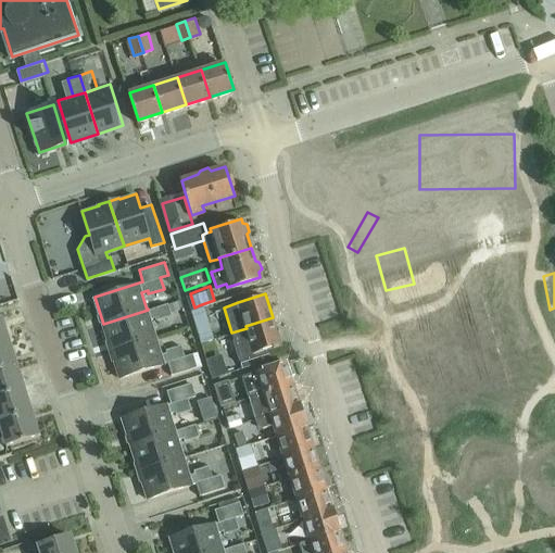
[(148,310),(103,324),(111,350),(155,337),(150,318),(155,317),(156,319),(172,315),(168,303),(148,309),(148,310)]
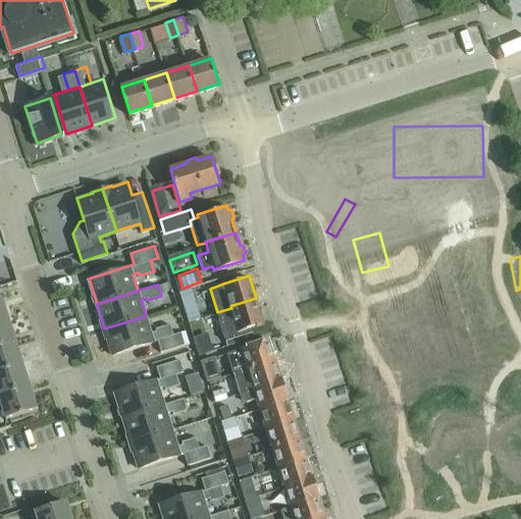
[(263,321),(256,298),(230,306),(231,308),(217,312),(226,340),(235,338),(254,331),(252,325),(263,321)]
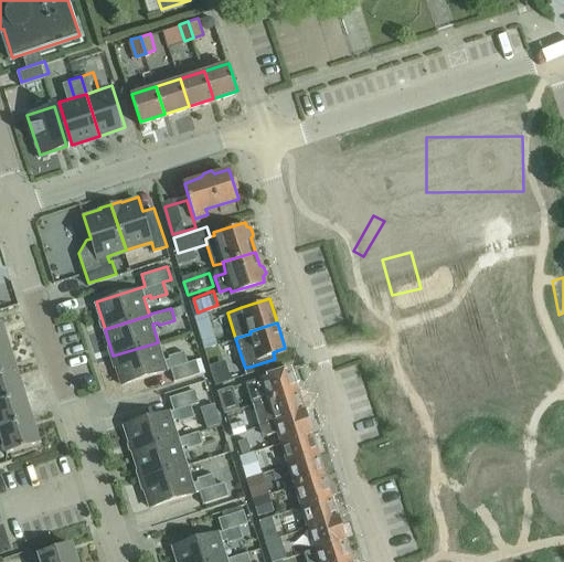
[(163,360),(158,342),(113,356),(121,383),(171,368),(174,380),(200,372),(195,359),(188,361),(184,350),(168,354),(169,358),(163,360)]
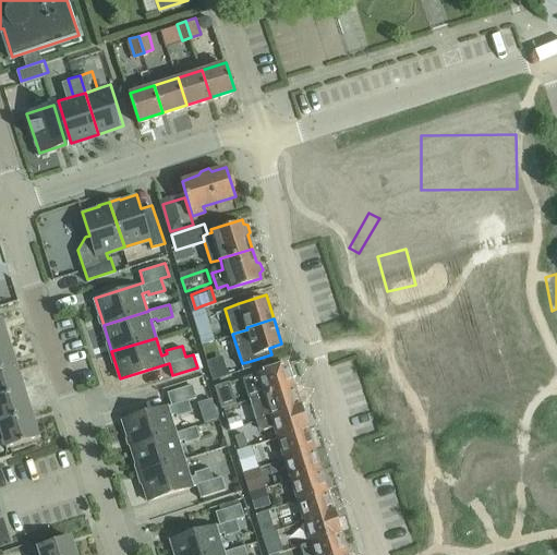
[(8,340),(0,342),(0,369),(15,364),(8,340)]
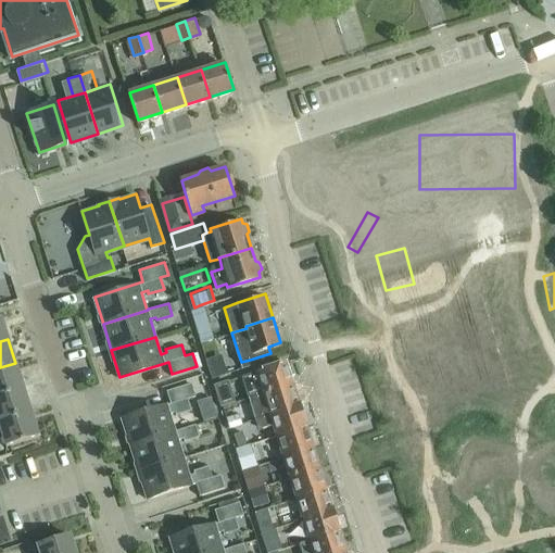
[(242,374),(250,396),(264,391),(293,381),(287,360),(242,374)]
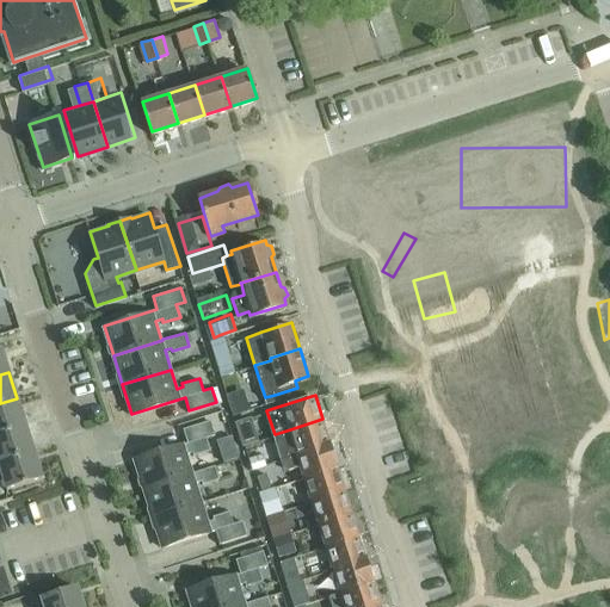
[(0,432),(25,425),(17,398),(0,403),(0,432)]
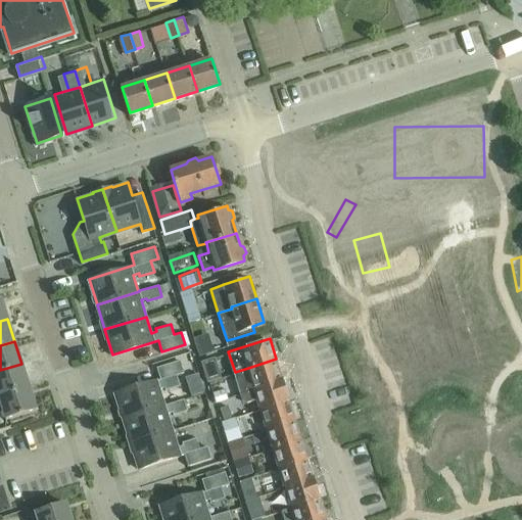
[(123,418),(164,404),(159,387),(164,386),(165,388),(180,384),(177,373),(184,371),(180,359),(156,366),(160,378),(114,392),(123,418)]
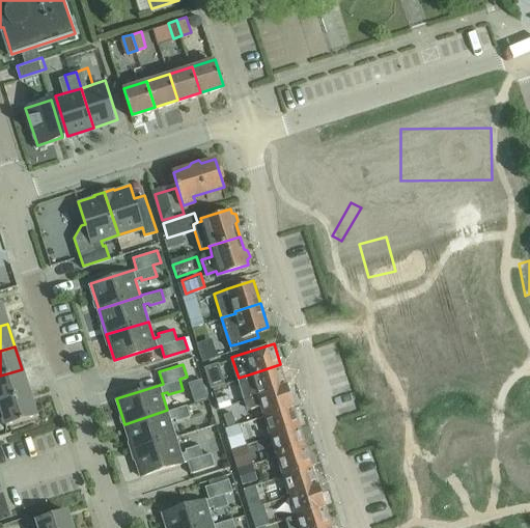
[(213,379),(214,379),(222,377),(219,364),(208,367),(213,379)]
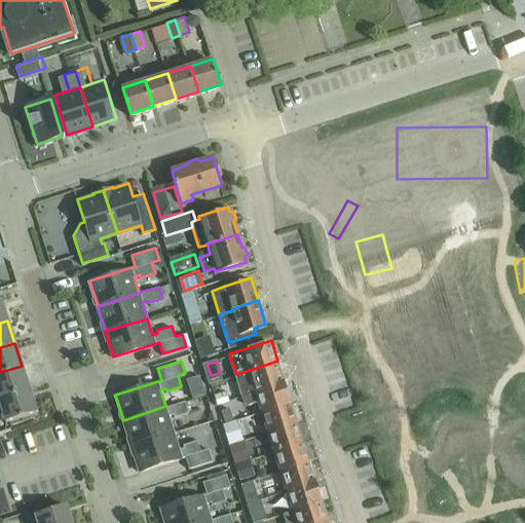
[(277,361),(250,370),(236,374),(242,395),(284,381),(277,361)]
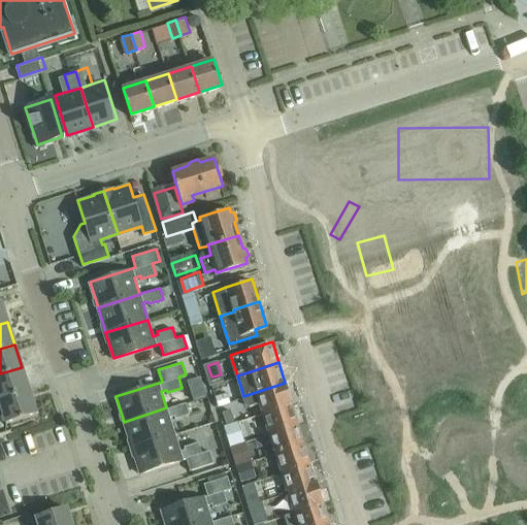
[(0,398),(29,390),(22,367),(0,373),(0,398)]
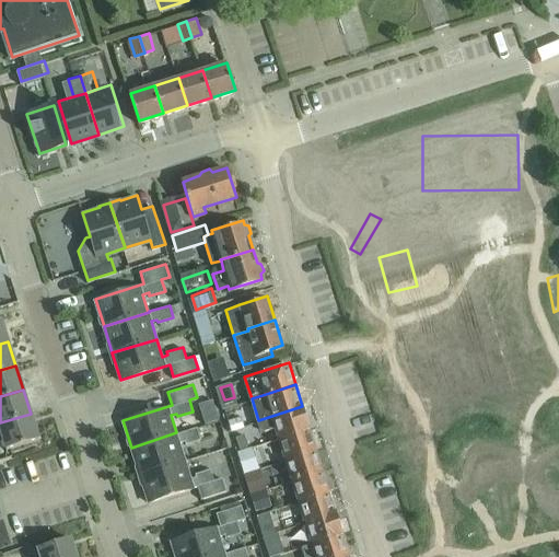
[(309,427),(302,406),(258,420),(260,427),(265,429),(276,426),(279,437),(309,427)]
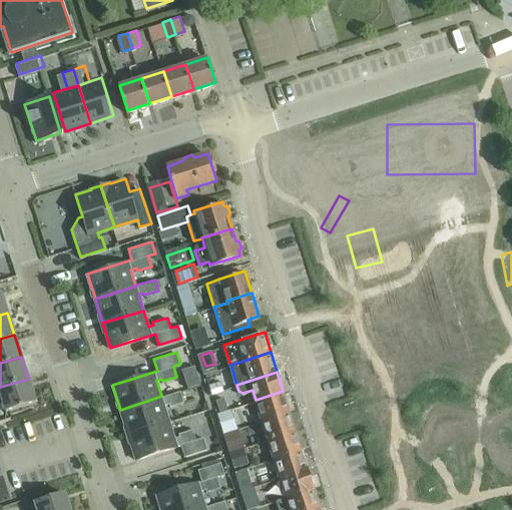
[(28,379),(0,387),(0,389),(6,410),(34,401),(28,379)]
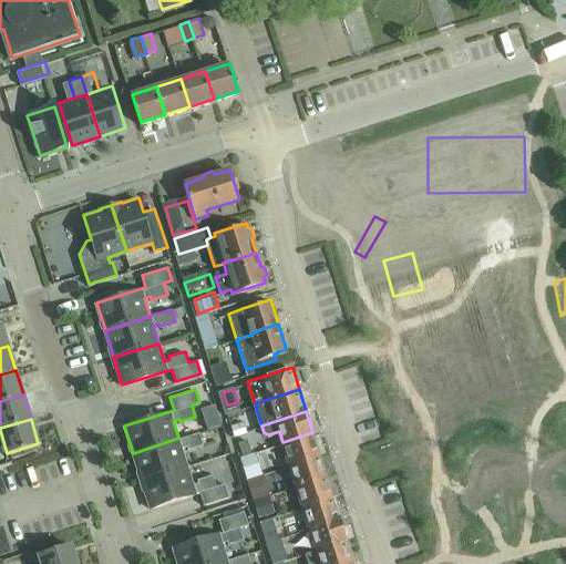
[(244,420),(230,424),(235,434),(247,431),(244,420)]
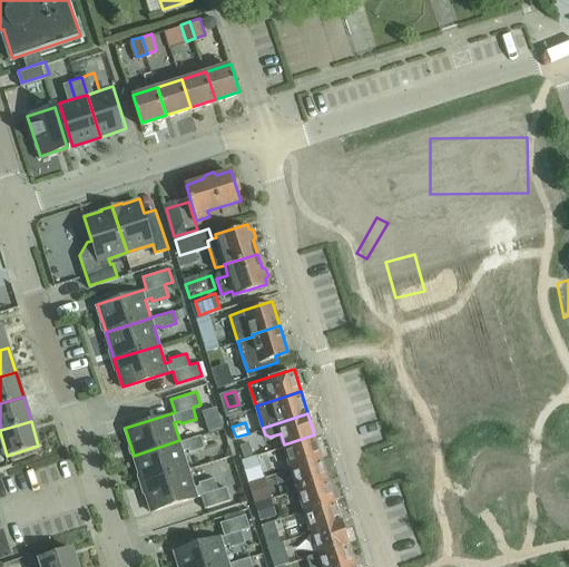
[(125,430),(108,432),(111,457),(128,455),(125,430)]
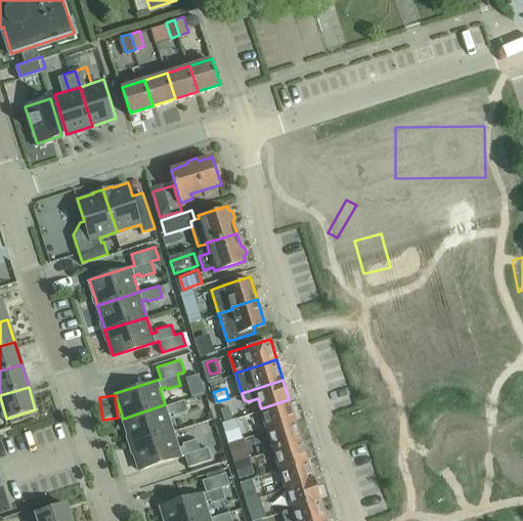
[(165,404),(123,419),(131,443),(173,430),(168,414),(173,411),(174,415),(188,409),(184,398),(165,404)]
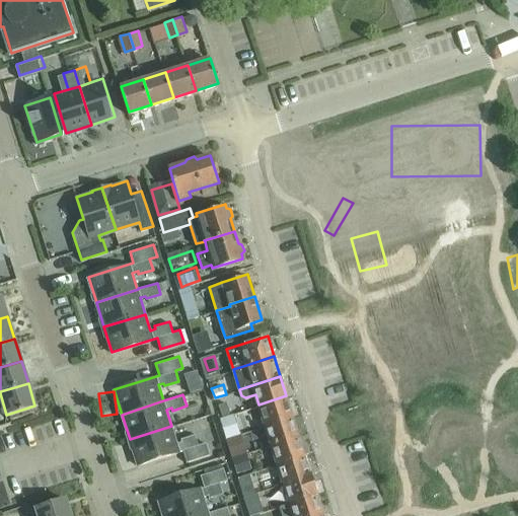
[(259,404),(265,424),(293,416),(286,395),(259,404)]
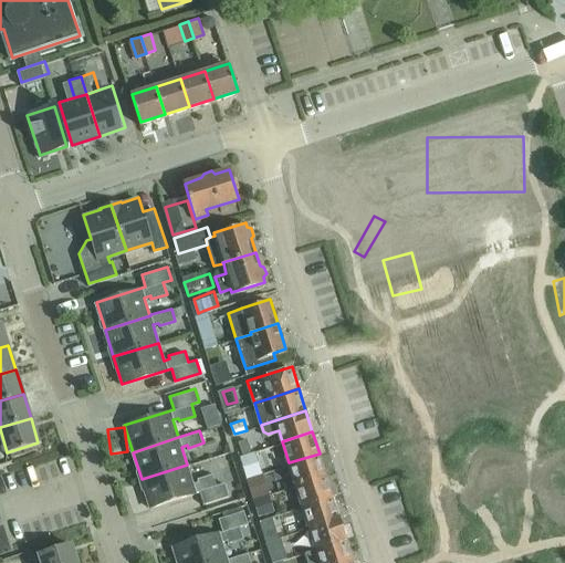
[(242,454),(251,450),(247,437),(238,440),(242,454)]
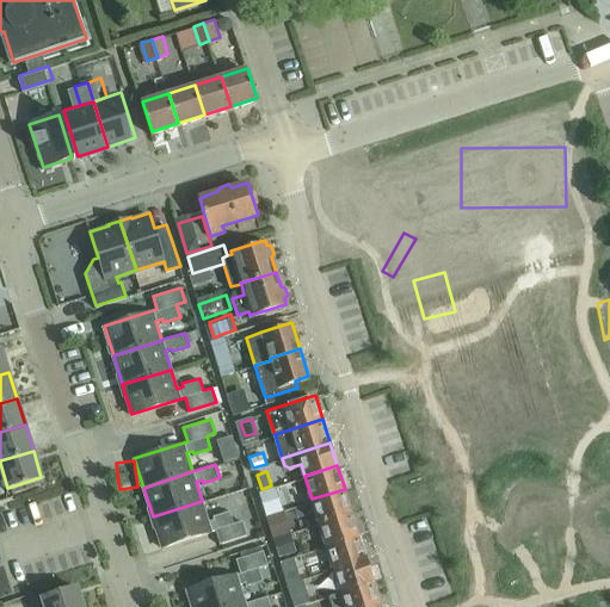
[(265,514),(269,513),(283,509),(276,485),(258,490),(265,514)]
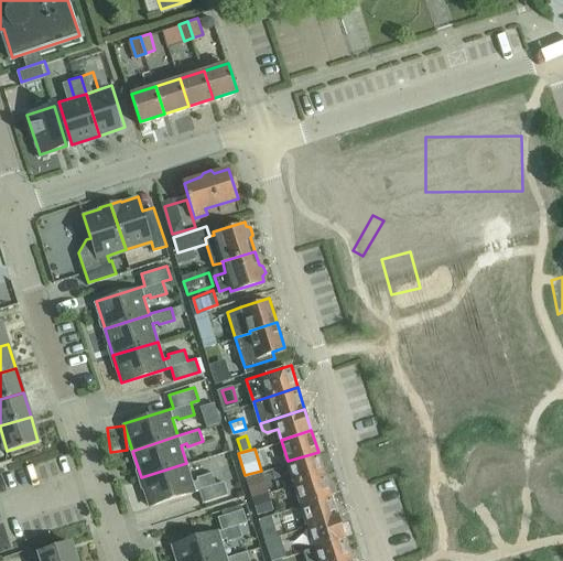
[(318,452),(288,461),(294,482),(325,473),(318,452)]
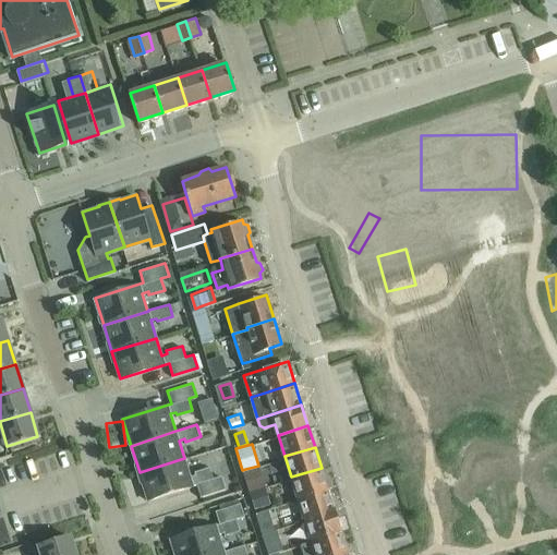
[(184,458),(140,472),(148,498),(196,483),(201,496),(226,487),(221,474),(214,478),(209,466),(194,471),(195,474),(190,475),(184,458)]
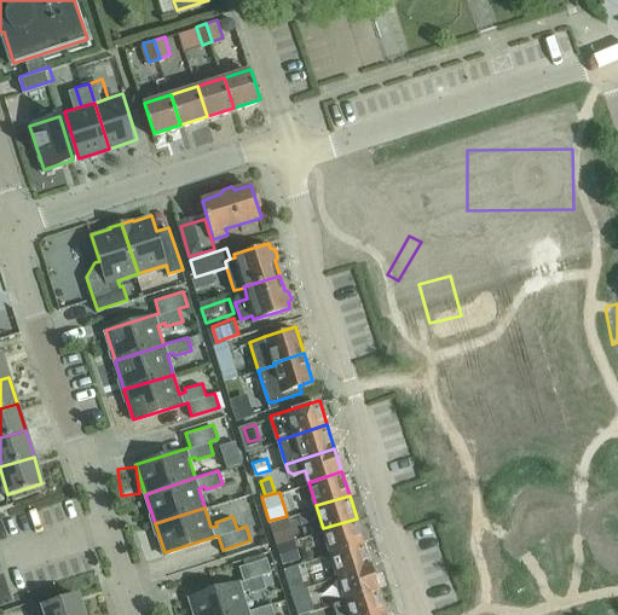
[(330,552),(364,541),(357,518),(323,528),(330,552)]
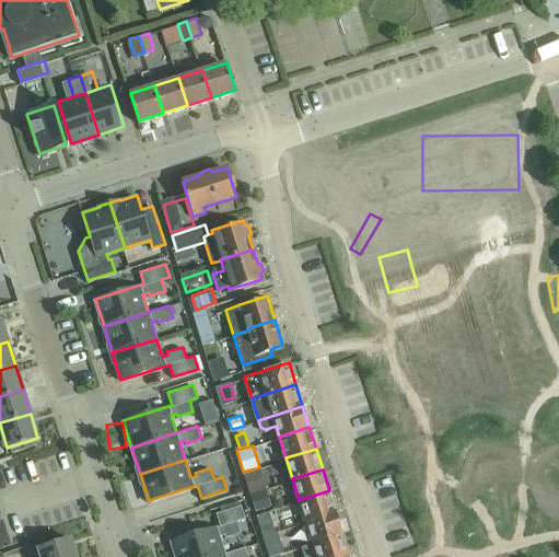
[(139,478),(124,479),(128,509),(143,507),(139,478)]
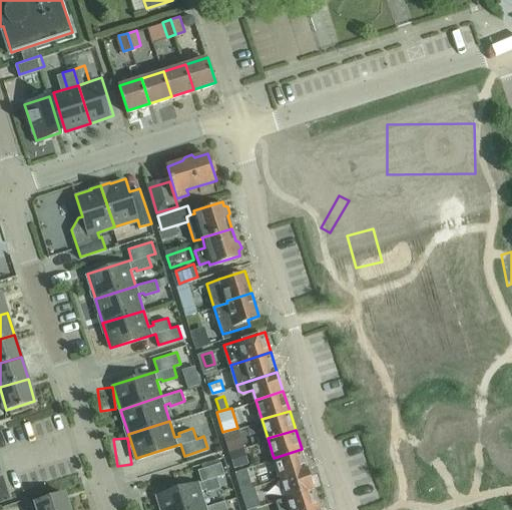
[(233,466),(248,461),(243,446),(228,450),(233,466)]
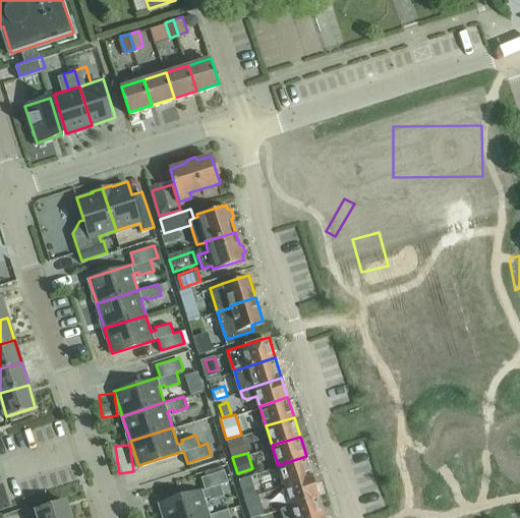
[(306,456),(278,465),(284,484),(312,475),(306,456)]
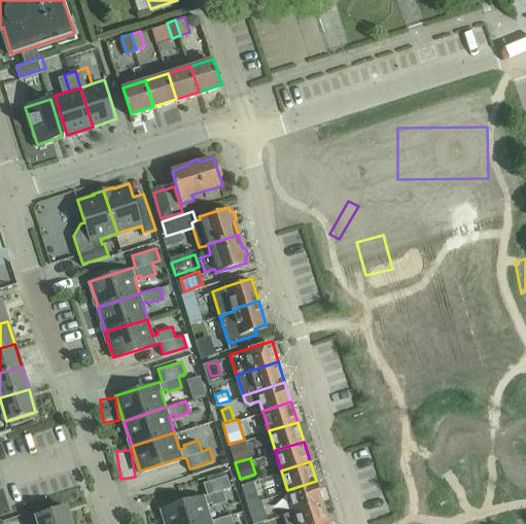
[(194,523),(208,520),(211,518),(206,502),(211,500),(212,503),(226,498),(223,488),(231,485),(228,473),(204,481),(207,492),(162,507),(167,523),(194,523)]
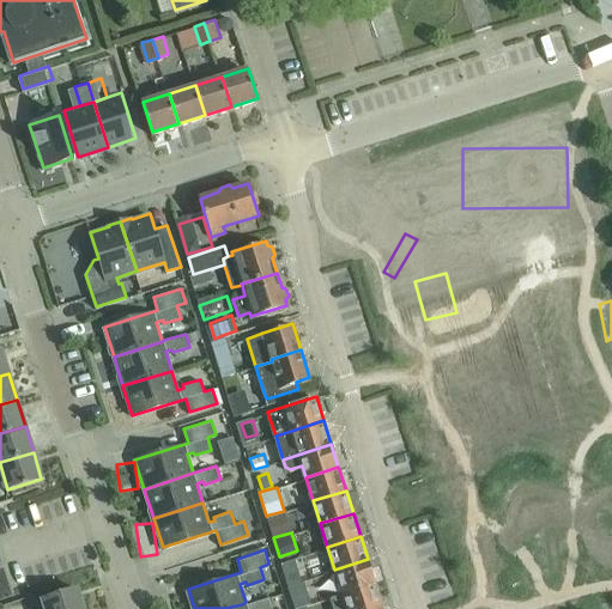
[(368,559),(334,570),(341,592),(375,583),(368,559)]
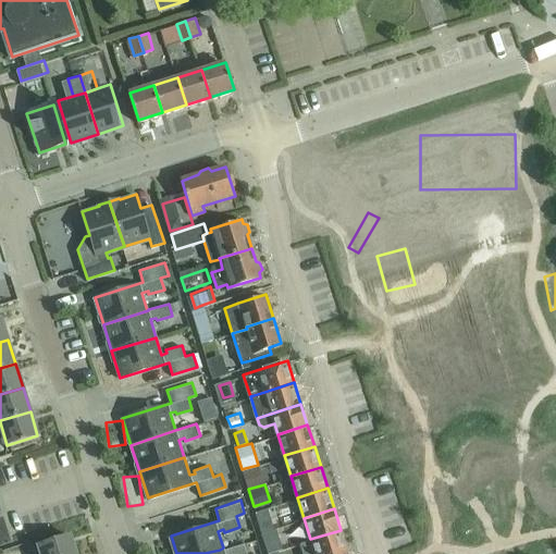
[(261,531),(268,553),(282,549),(275,527),(273,528),(261,531)]
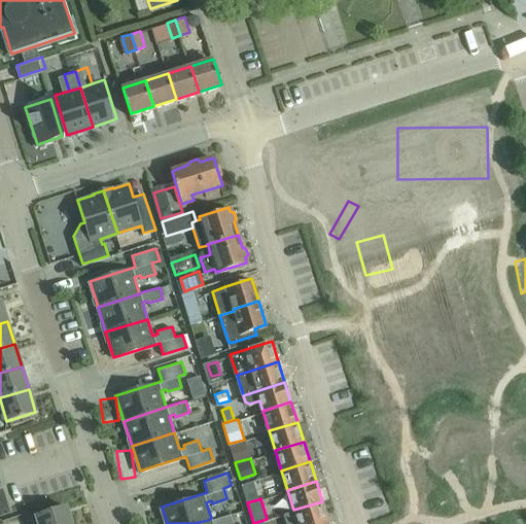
[(316,523),(328,520),(322,501),(293,510),(284,513),(287,523),(316,523)]
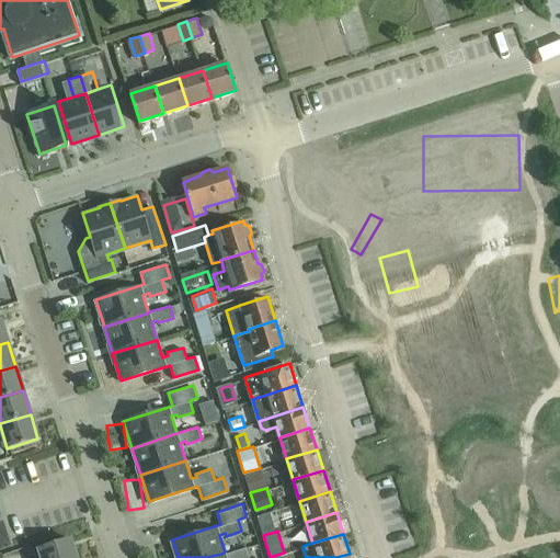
[(75,557),(69,538),(34,550),(36,557),(75,557)]
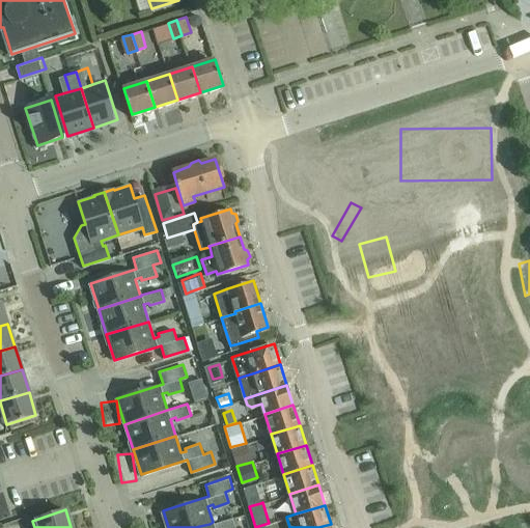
[(233,527),(236,527),(233,516),(213,522),(210,524),(195,527),(233,527)]
